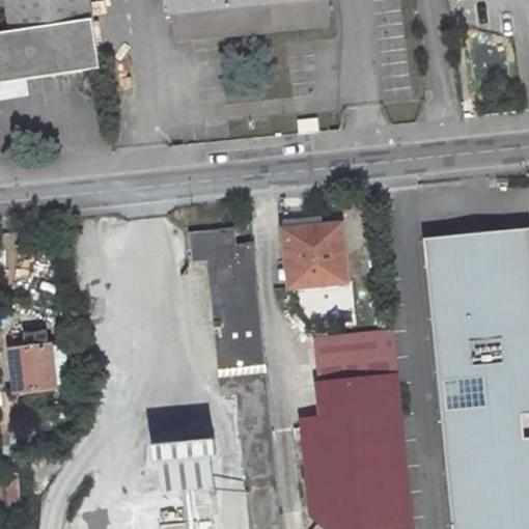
[(0,81),(79,68),(77,55),(95,52),(86,0),(2,0),(7,29),(0,30),(0,81)]
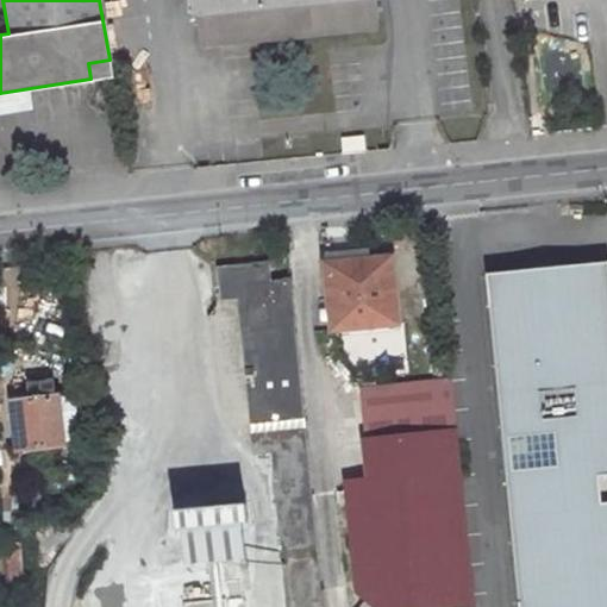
[(192,0),(194,16),(198,37),(208,36),(219,42),(376,25),(374,0),(192,0)]
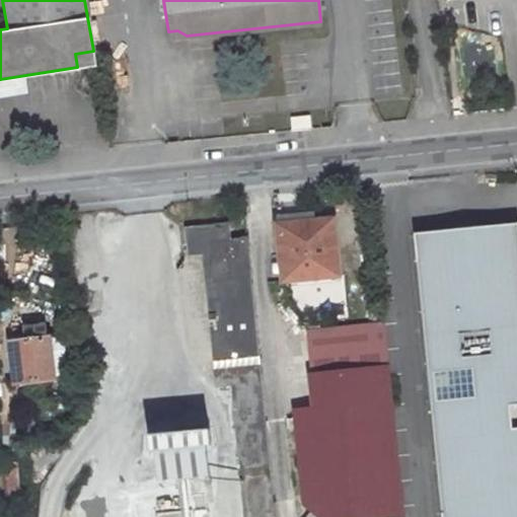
[(93,51),(75,54),(77,67),(95,64),(93,51)]
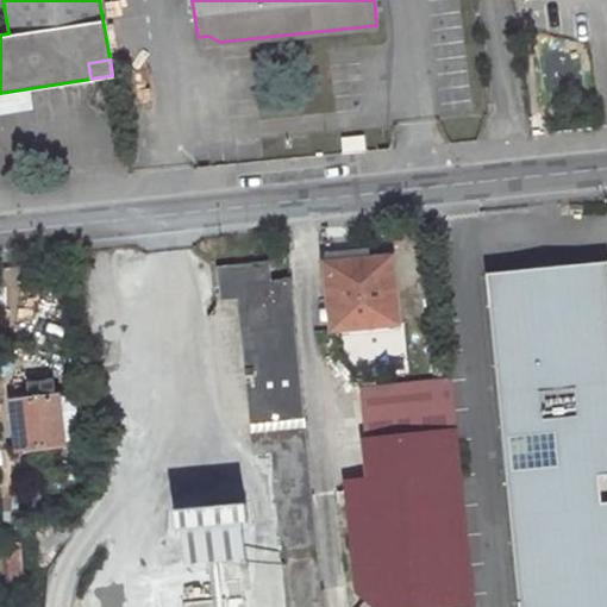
[(358,260),(324,263),(330,327),(396,321),(390,256),(358,260)]
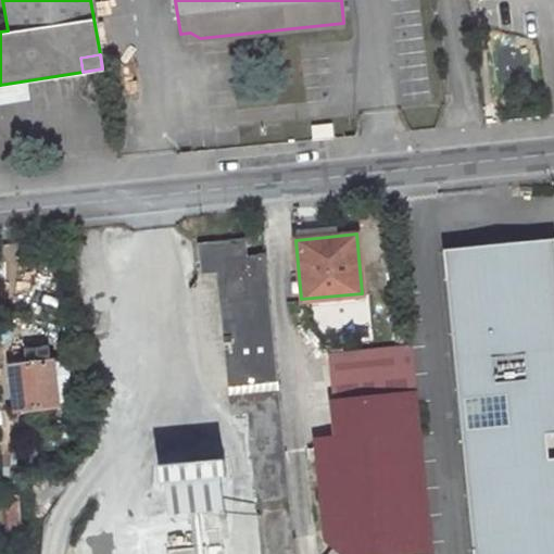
[(244,237),(197,241),(200,273),(216,271),(229,412),(246,411),(259,553),(293,553),(268,302),(264,254),(246,255),(244,237)]
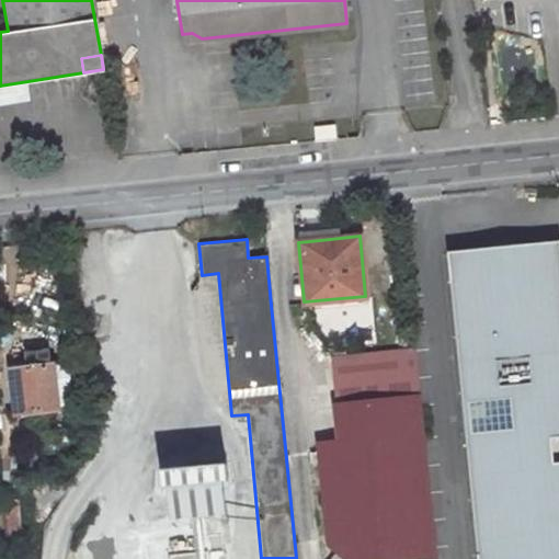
[(558,558),(558,240),(505,247),(447,252),(477,558),(558,558)]
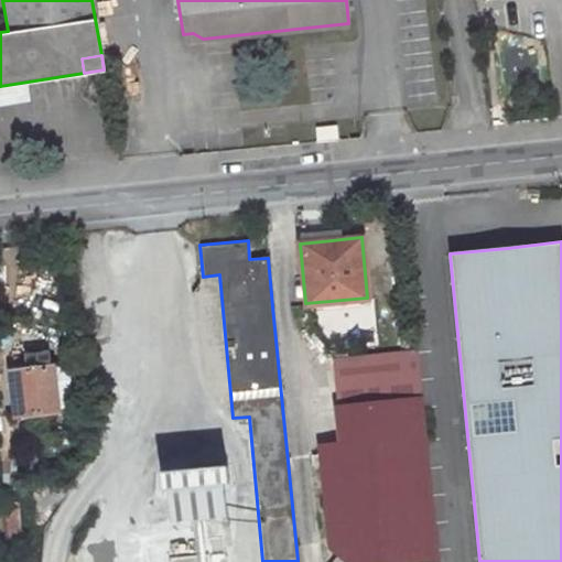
[(415,349),(335,357),(339,402),(391,398),(389,370),(417,367),(415,349)]
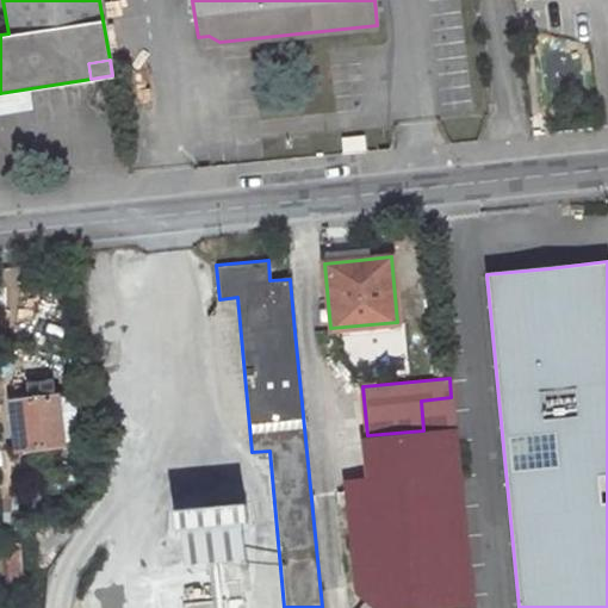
[(26,398),(10,399),(16,451),(63,445),(63,436),(75,435),(72,407),(69,399),(60,395),(53,395),(51,379),(36,382),(24,383),(25,391),(26,398)]
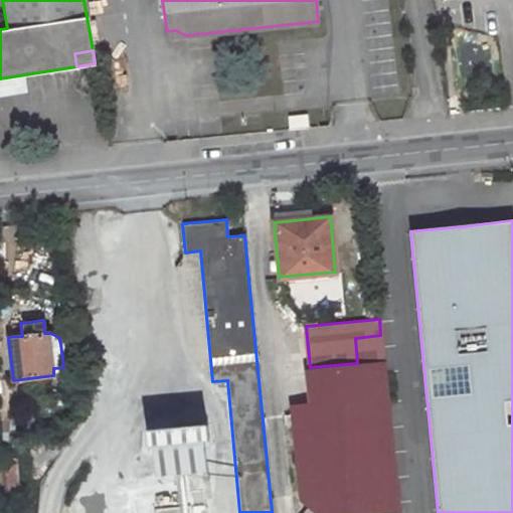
[(357,363),(310,367),(313,402),(289,410),(298,497),(317,512),(356,512),(397,509),(380,335),(355,338),(357,363)]
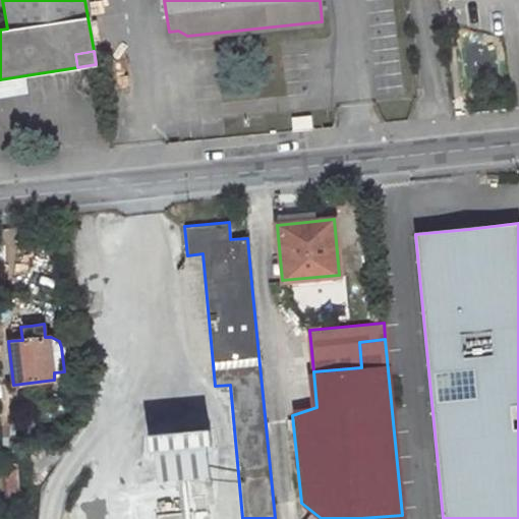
[(12,411),(0,412),(0,434),(1,444),(15,442),(12,411)]
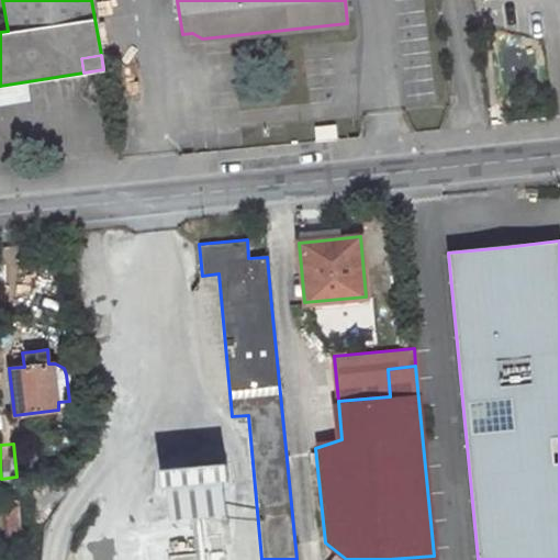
[(17,477),(1,479),(3,499),(1,499),(4,537),(21,536),(17,477)]
